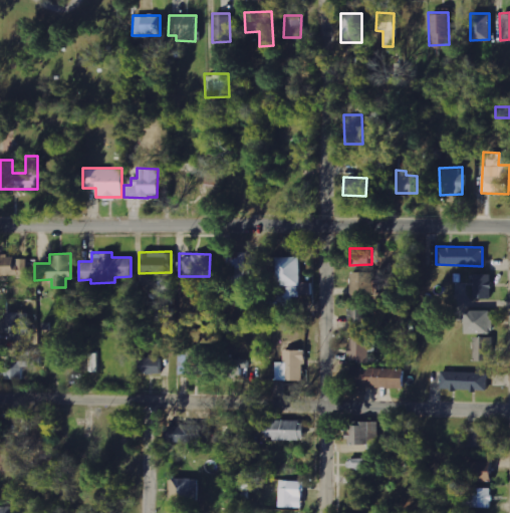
[(243,283),(243,274),(253,274),(253,253),(227,253),(227,283),(243,283)]
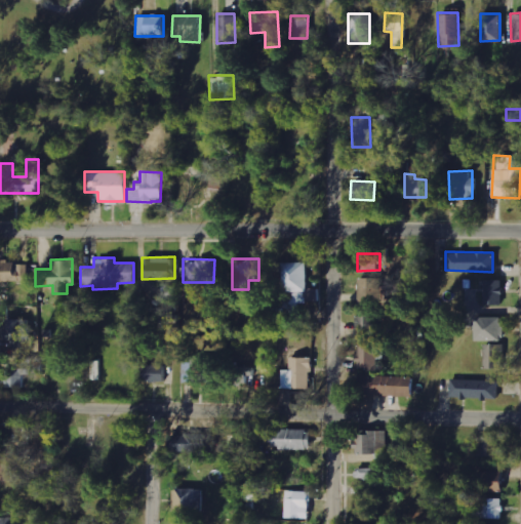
[(26,262),(0,262),(0,280),(26,281),(26,262)]
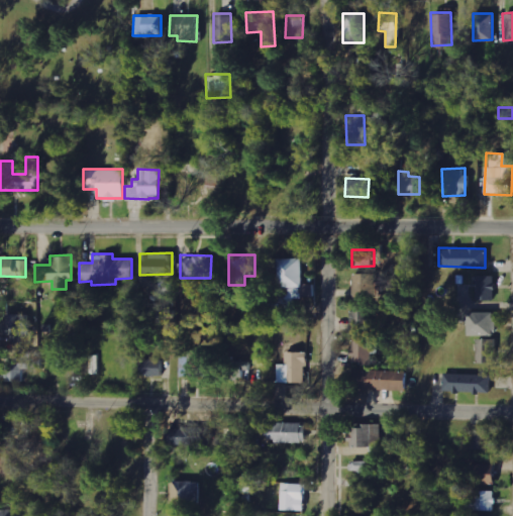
[(300,258),(277,258),(277,287),(283,287),(283,299),(300,298),(300,258)]
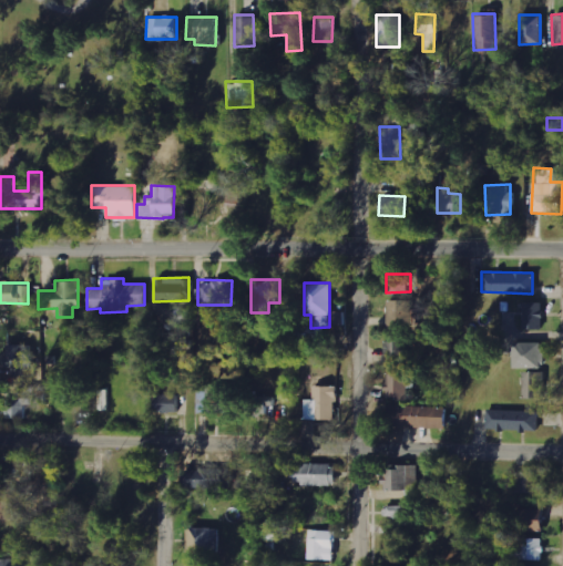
[(385,325),(409,323),(409,299),(385,299),(385,325)]
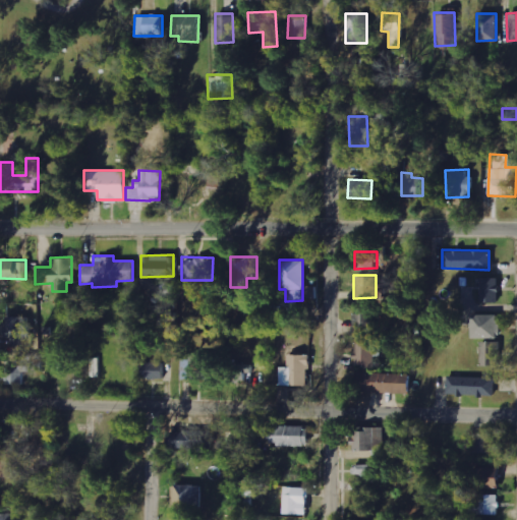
[(478,301),(497,302),(497,278),(478,278),(478,301)]
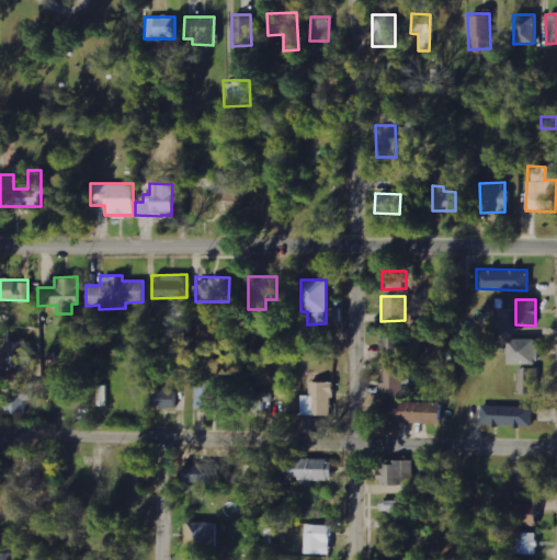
[(400,357),(400,331),(378,331),(378,358),(400,357)]
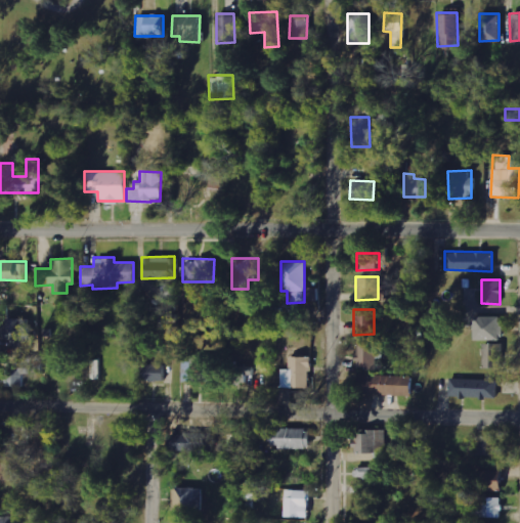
[(501,316),(472,315),(472,340),(501,340),(501,316)]
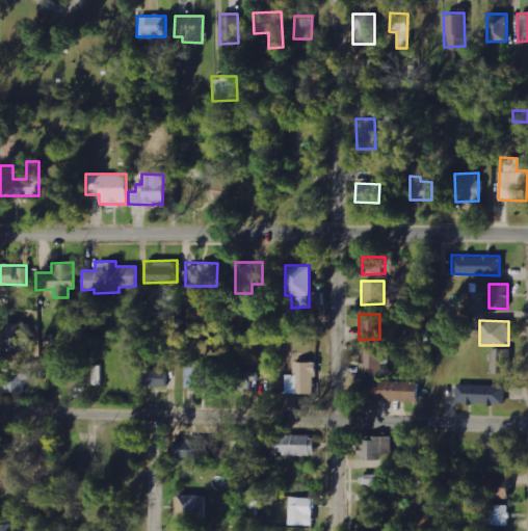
[(26,322),(2,323),(2,344),(7,344),(7,352),(23,352),(23,344),(27,344),(26,322)]
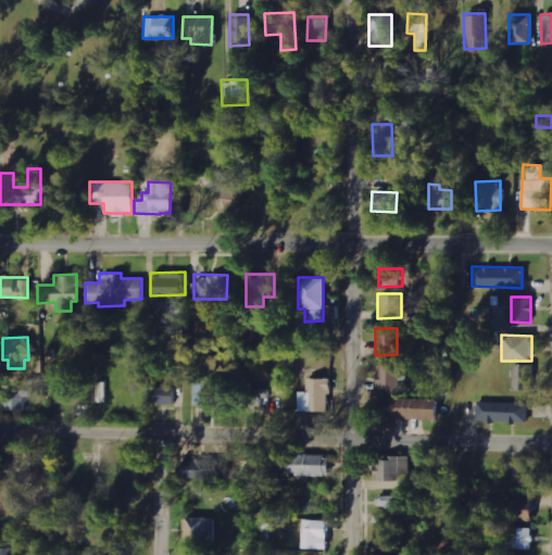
[(530,365),(510,364),(510,390),(530,390),(530,365)]
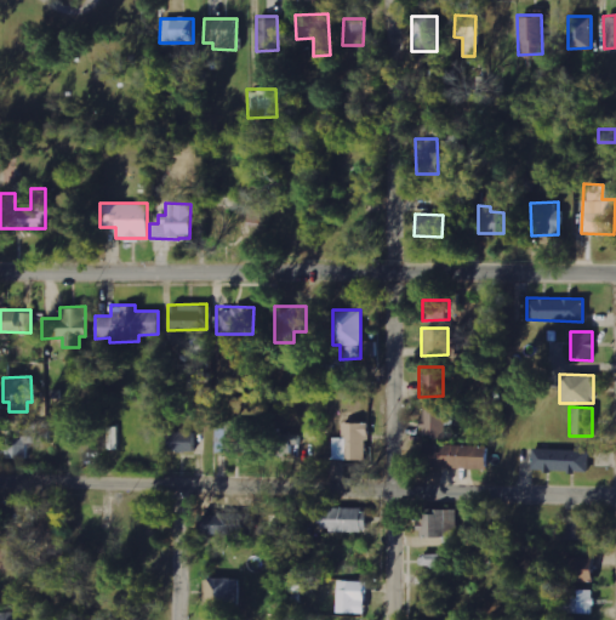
[(445,436),(444,416),(451,416),(451,408),(420,409),(421,436),(445,436)]
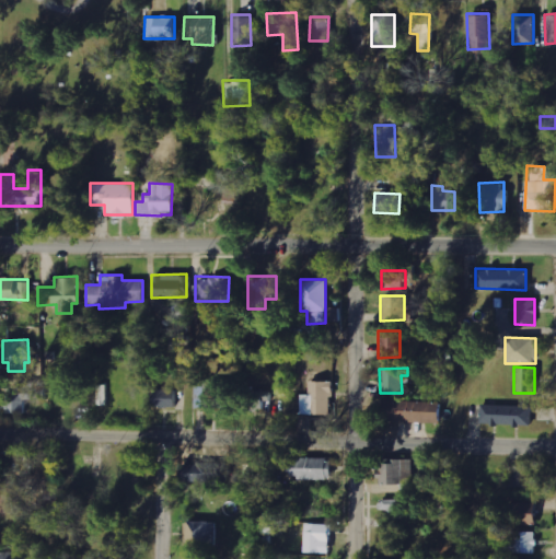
[(3,380),(4,412),(23,412),(23,399),(42,399),(42,379),(3,380)]
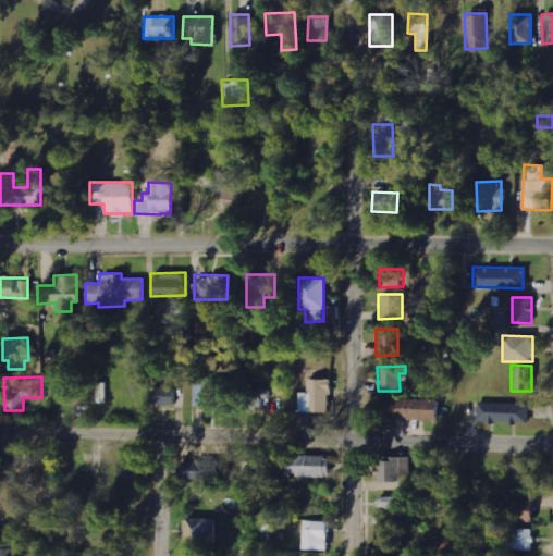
[(328,379),(305,379),(305,392),(297,392),(296,411),(328,411),(328,379)]
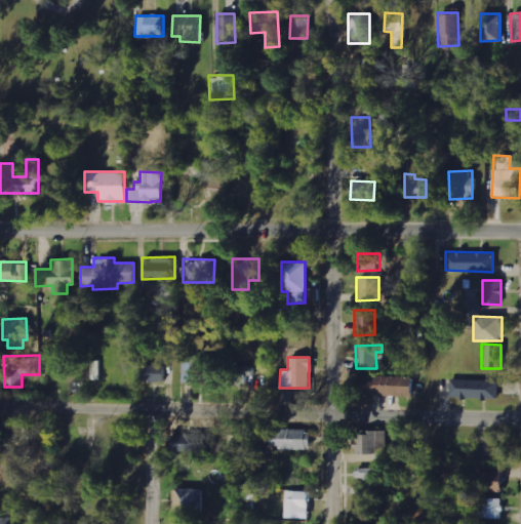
[(209,381),(209,358),(181,359),(182,381),(209,381)]
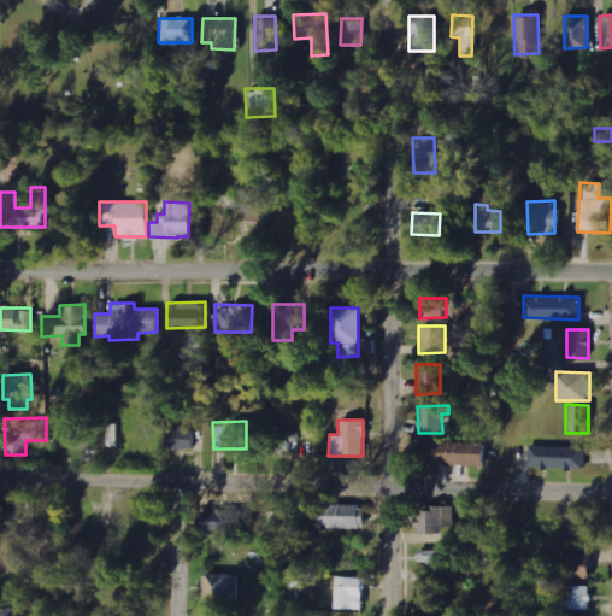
[(190,429),(166,429),(165,447),(190,449),(190,429)]
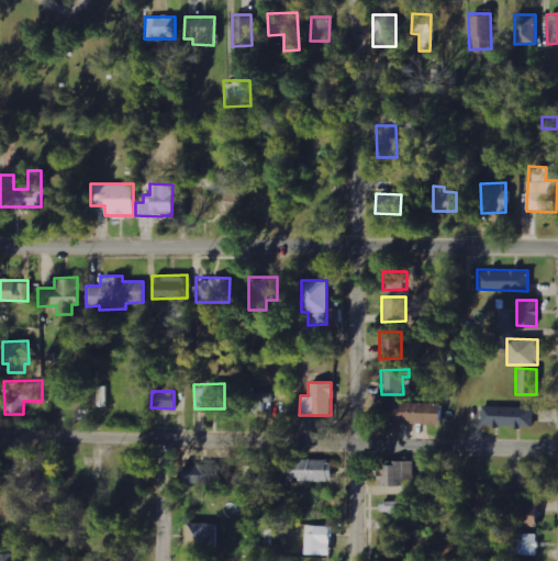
[(441,403),(381,402),(381,422),(439,424),(441,403)]
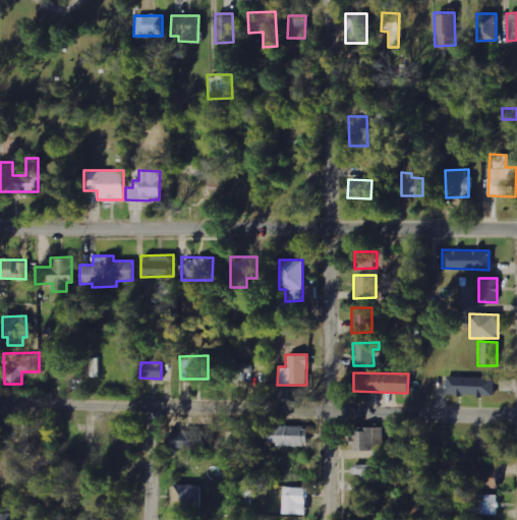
[(492,396),(492,378),(445,376),(445,394),(492,396)]
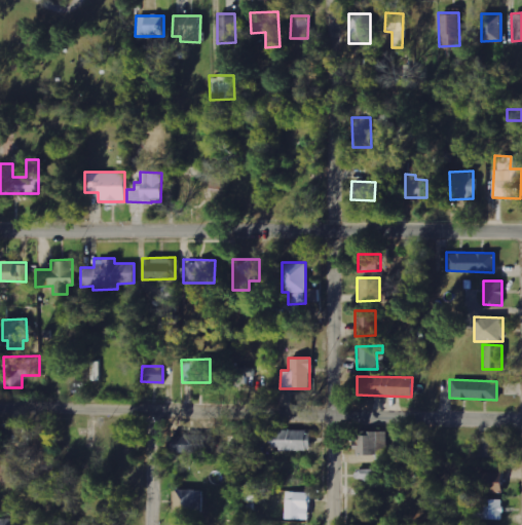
[(271,429),(270,449),(309,451),(310,430),(271,429)]
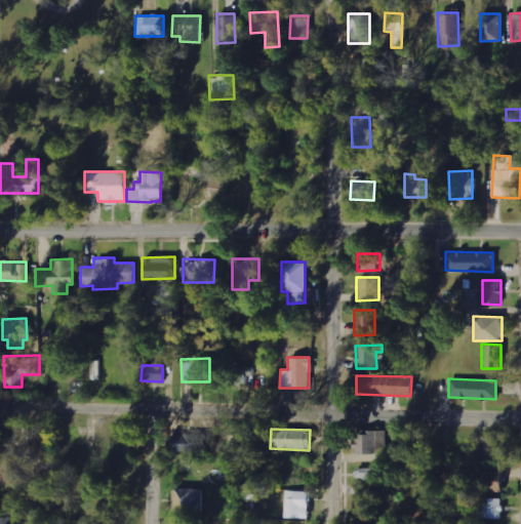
[(355,453),(385,454),(385,431),(356,431),(355,453)]
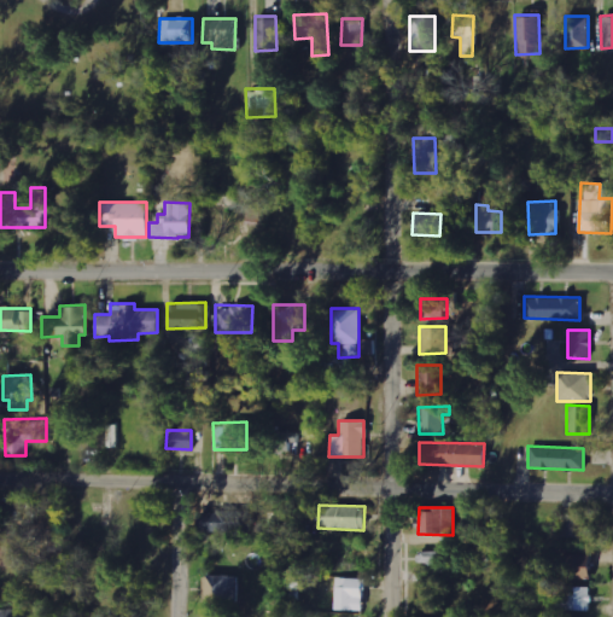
[(585,536),(587,514),(555,513),(555,536),(585,536)]
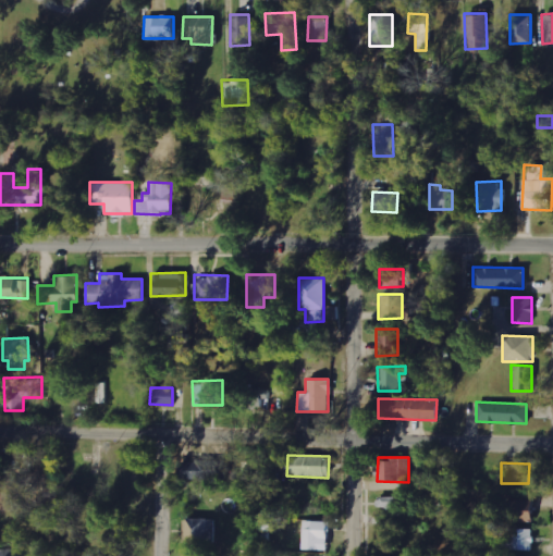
[(0,509),(16,509),(16,481),(0,481),(0,509)]
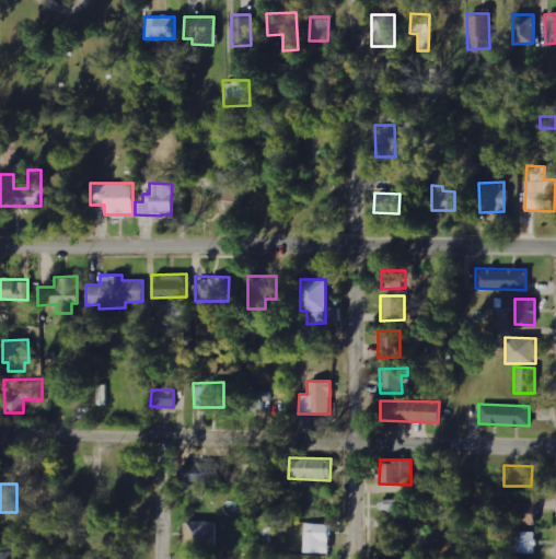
[(406,497),(379,498),(379,519),(406,517),(406,497)]
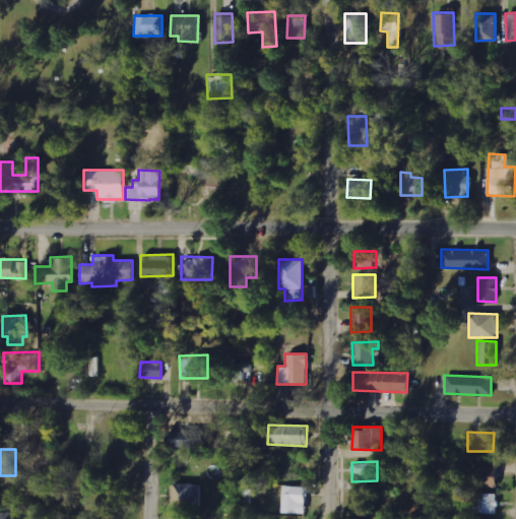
[(495,466),(470,467),(470,487),(496,485),(495,466)]
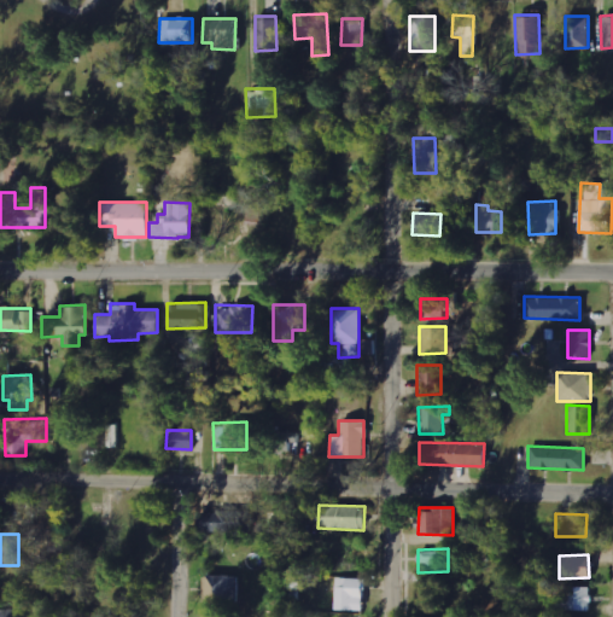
[(234,575),(202,574),(200,603),(234,603),(234,575)]
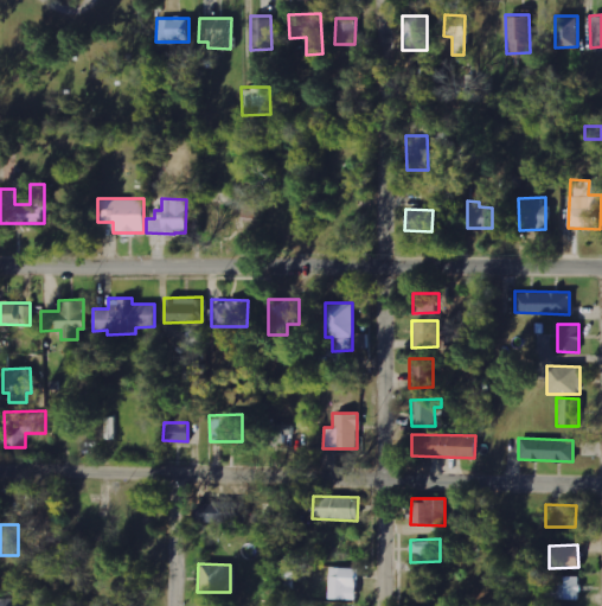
[(354,568),(328,567),(327,598),(354,598),(354,568)]
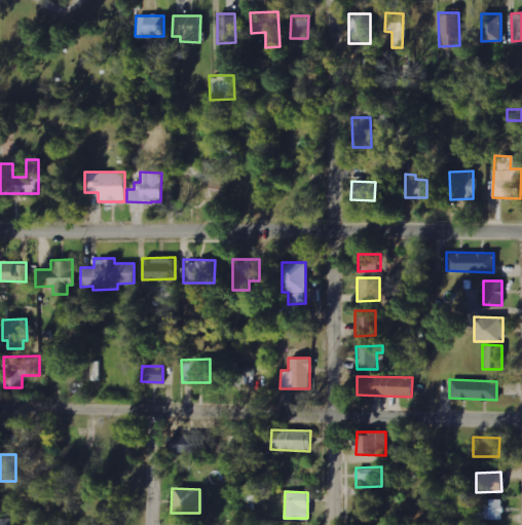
[(498,519),(498,499),(470,498),(470,518),(498,519)]
